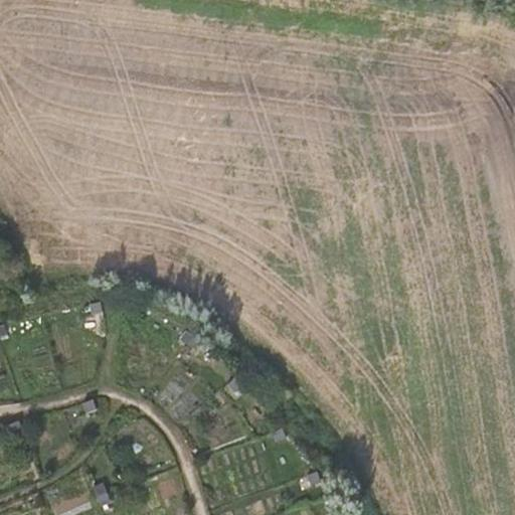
[(103,313),(101,302),(90,305),(92,315),(103,313)]
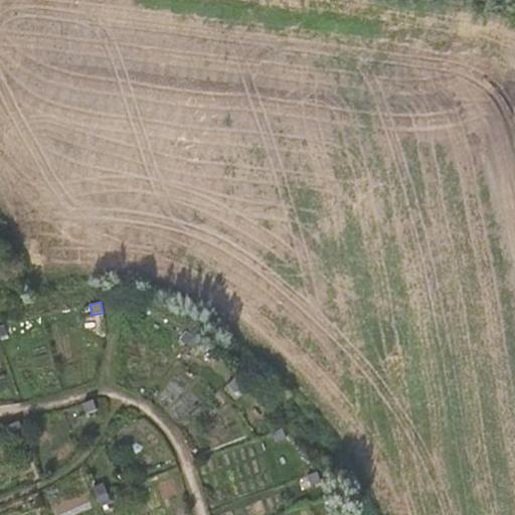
[(203,343),(186,330),(179,339),(197,352),(203,343)]
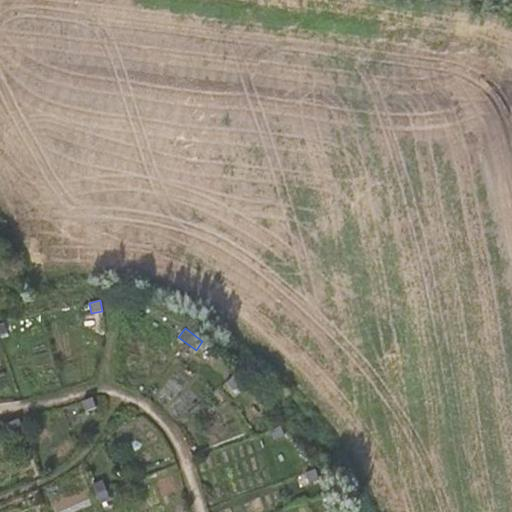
[(241,383),(233,375),(225,382),(233,390),(241,383)]
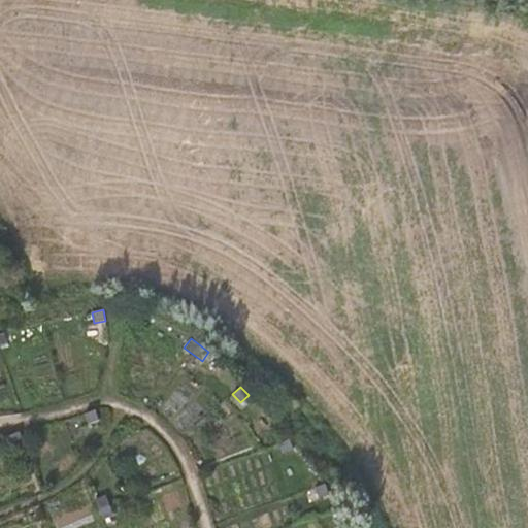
[(100,421),(96,410),(85,415),(89,425),(100,421)]
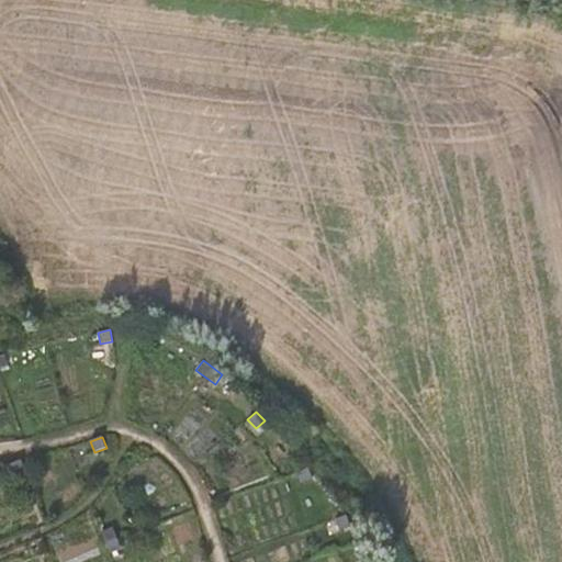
[(25,470),(21,460),(10,464),(13,475),(25,470)]
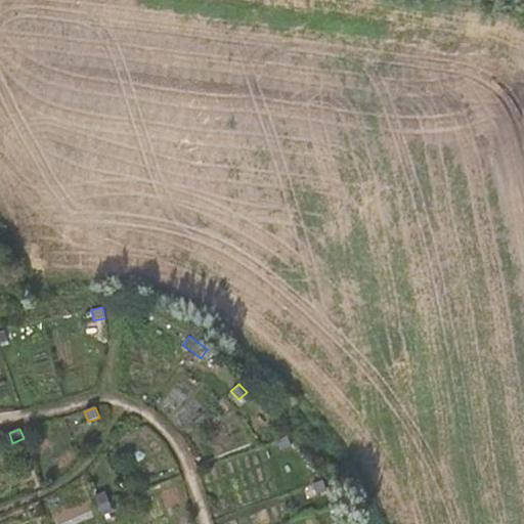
[(291,446),(288,435),(277,439),(280,449),(291,446)]
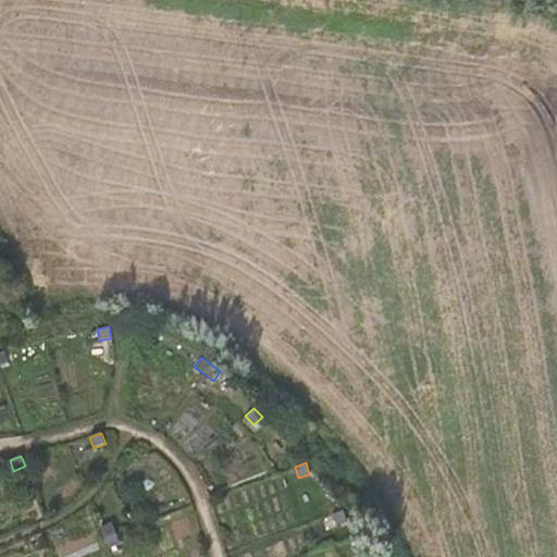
[(347,521),(343,509),(332,514),(335,524),(347,521)]
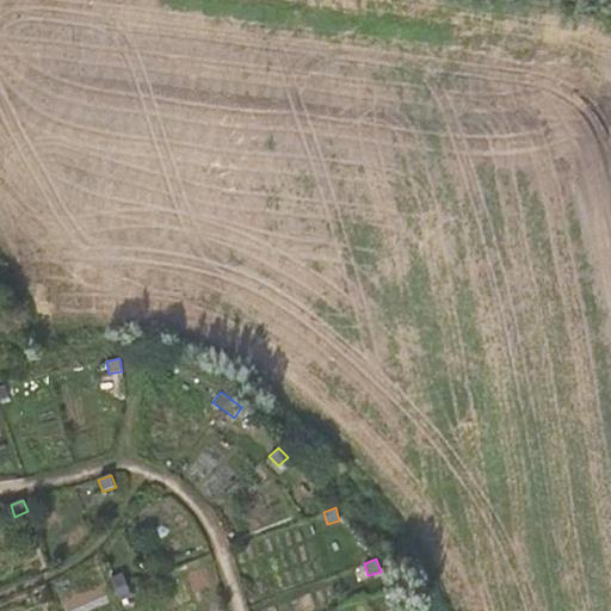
[(133,597),(123,574),(111,579),(119,602),(133,597)]
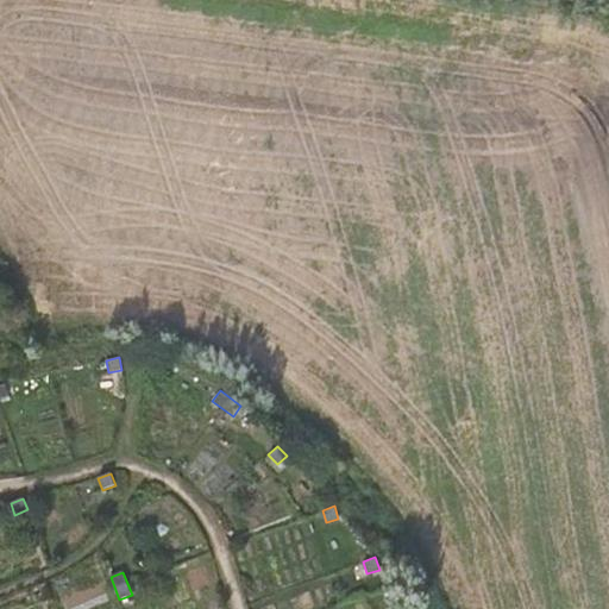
All buildings are outlined.
